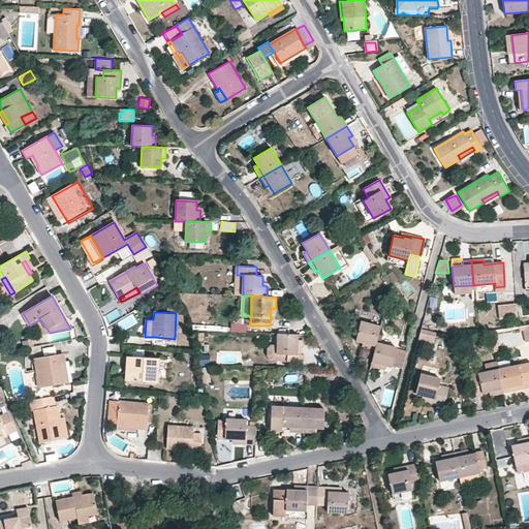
[(40,319),(37,321),(45,334),(50,333),(40,319)]
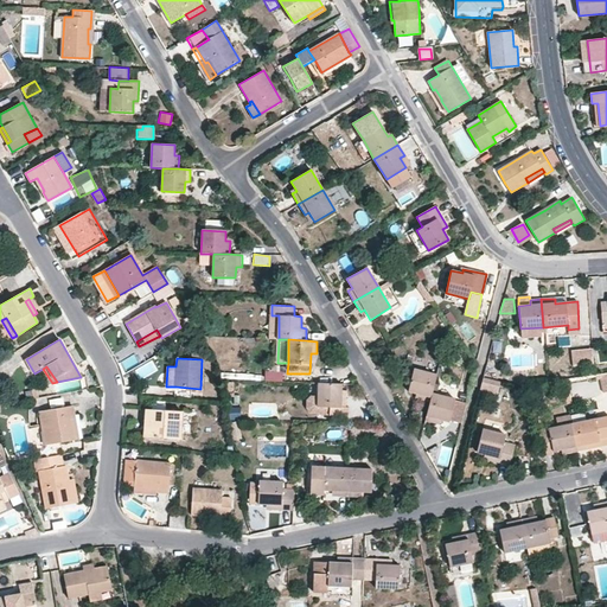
[(429,401),(432,393),(436,375),(414,369),(408,391),(419,394),(417,398),(429,401)]
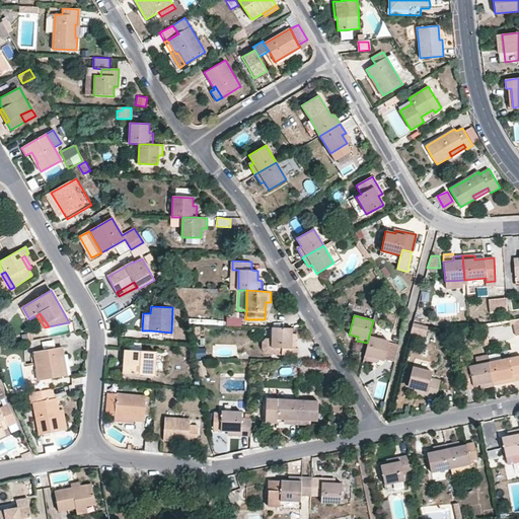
[(240,327),(240,317),(226,316),(225,326),(240,327)]
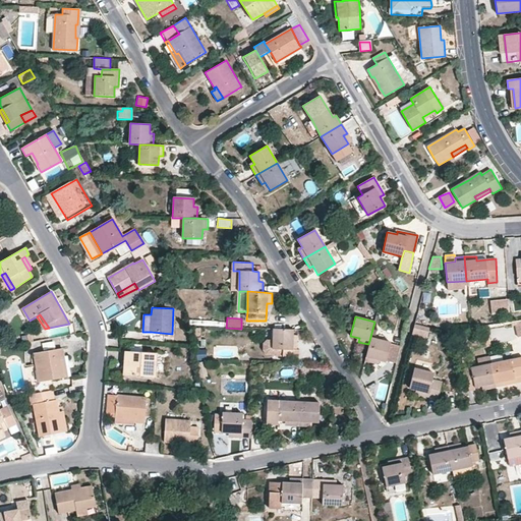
[(429,327),(414,324),(412,333),(426,337),(429,327)]
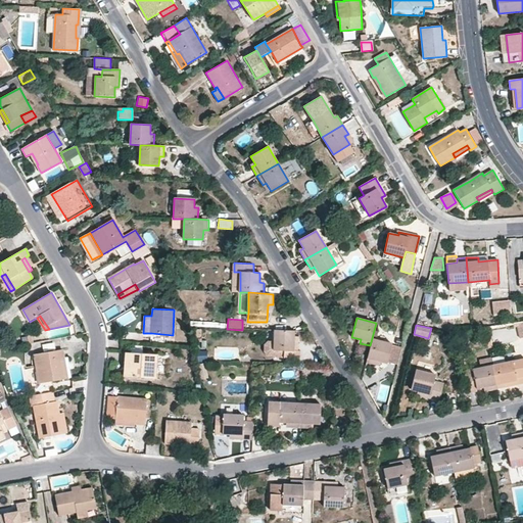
[(272,357),(283,357),(283,351),(297,351),(298,340),(294,340),(294,331),(274,330),(274,342),(267,341),(264,344),(264,351),(268,354),(272,355),(272,357)]
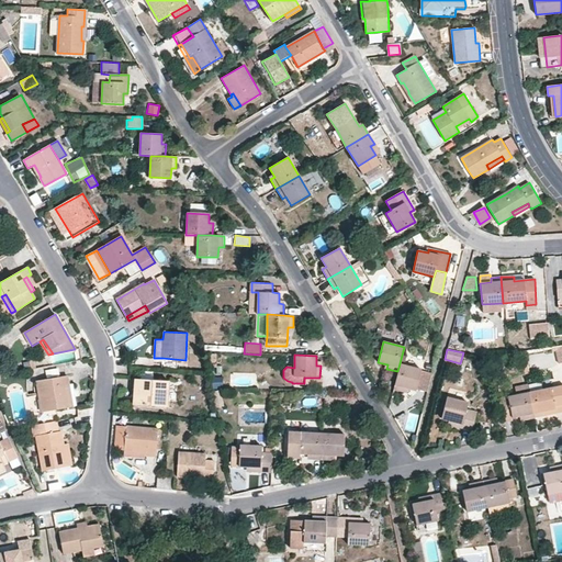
[(532,372),(530,358),(521,359),(525,374),(532,372)]
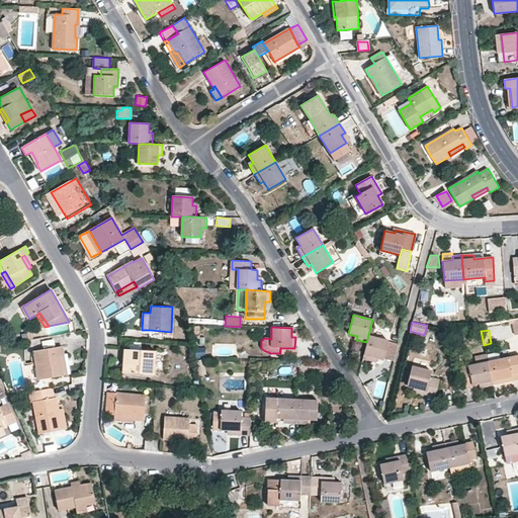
[(368,335),(366,342),(362,357),(373,360),(374,357),(383,359),(387,342),(389,340),(368,335)]
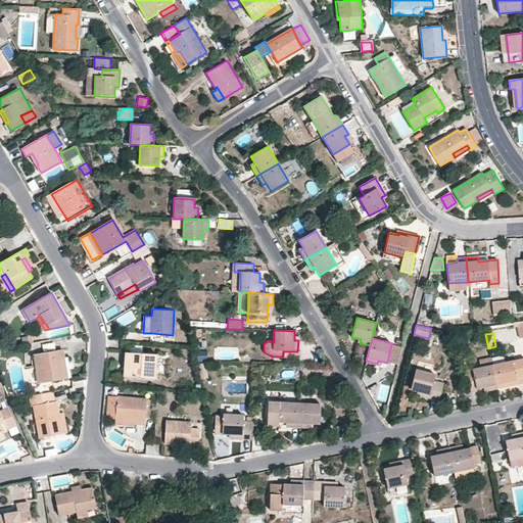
[(391,345),(387,363),(397,365),(402,347),(391,345)]
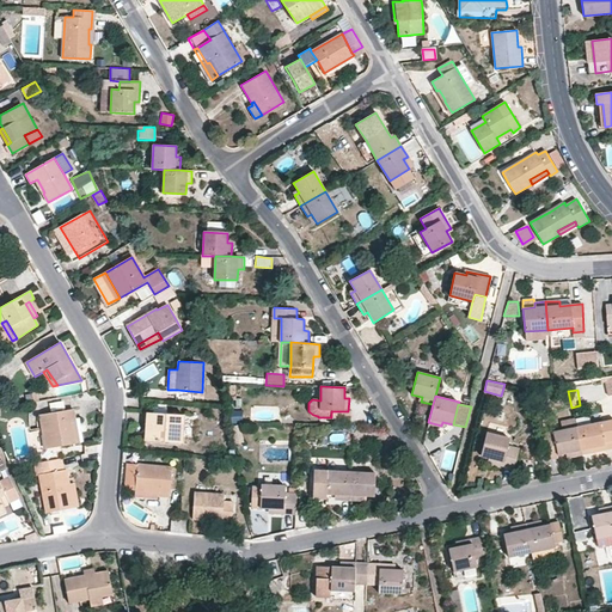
[(46,448),(74,444),(71,422),(74,421),(73,410),(41,415),(46,448)]
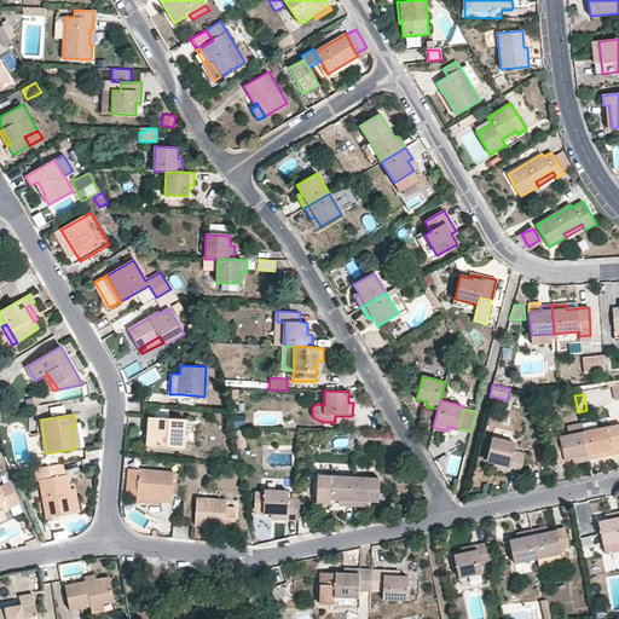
[(184,447),(185,420),(148,418),(148,429),(152,429),(151,446),(184,447)]
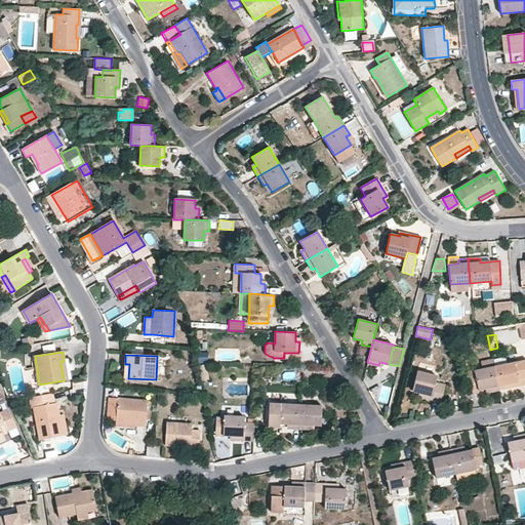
[(492,360),(482,362),(483,369),(467,372),(469,384),(477,382),(478,390),(487,389),(488,393),(498,391),(493,366),(492,360)]
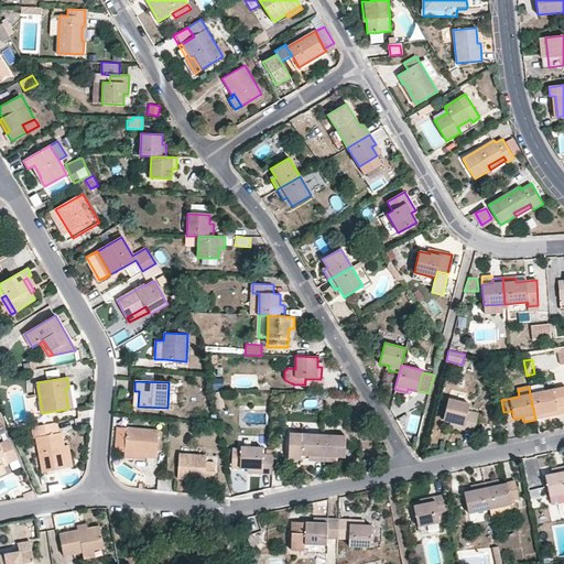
[(563,387),(530,393),(535,420),(548,416),(563,413),(563,387)]
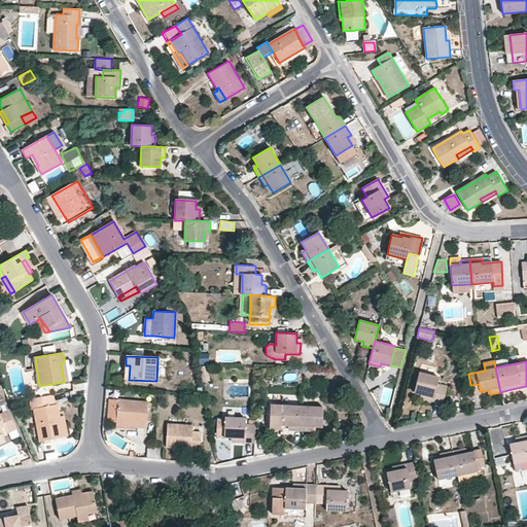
[(70,381),(67,362),(64,362),(61,363),(64,382),(70,381)]
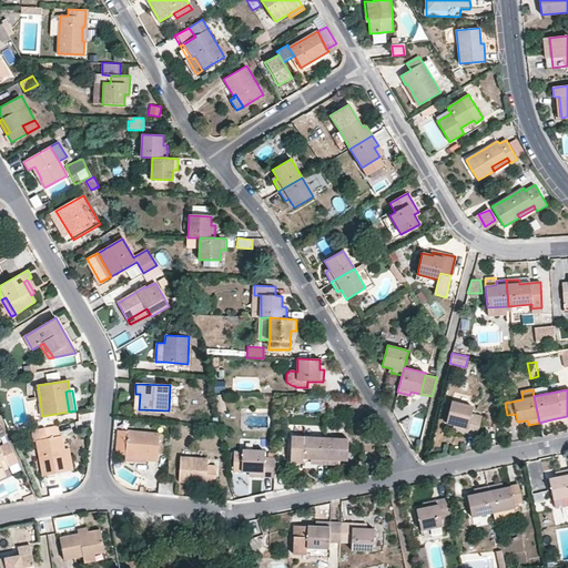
[(224,395),(215,396),(219,412),(226,411),(224,395)]
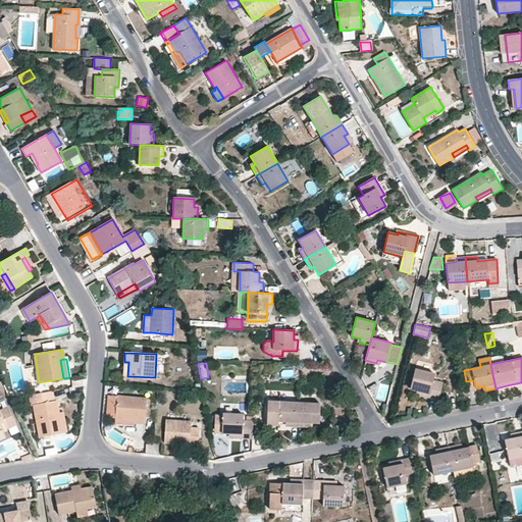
[(438,401),(442,383),(432,380),(434,374),(415,369),(410,388),(418,390),(417,396),(438,401)]
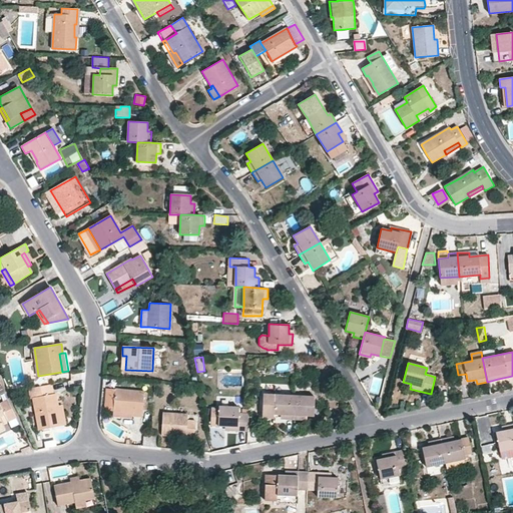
[(466,374),(458,375),(460,383),(467,381),(466,374)]
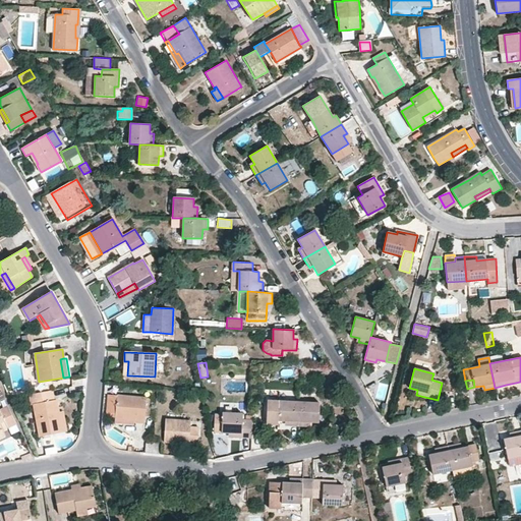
[(60,423),(58,412),(56,400),(54,400),(53,390),(30,394),(32,405),(34,404),(40,437),(66,431),(64,423),(60,423)]
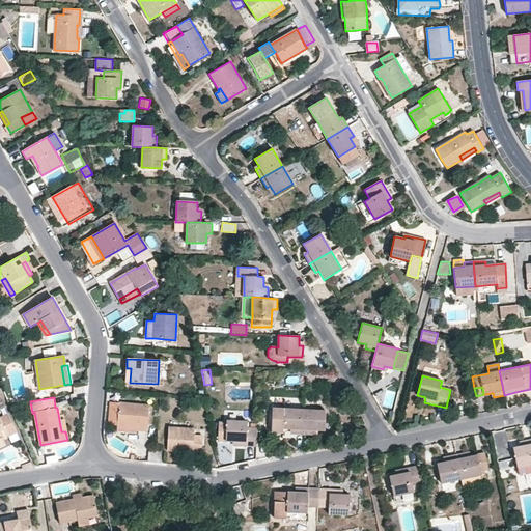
[(154,406),(119,403),(111,402),(109,425),(118,426),(136,427),(136,430),(146,430),(148,415),(152,415),(154,406)]
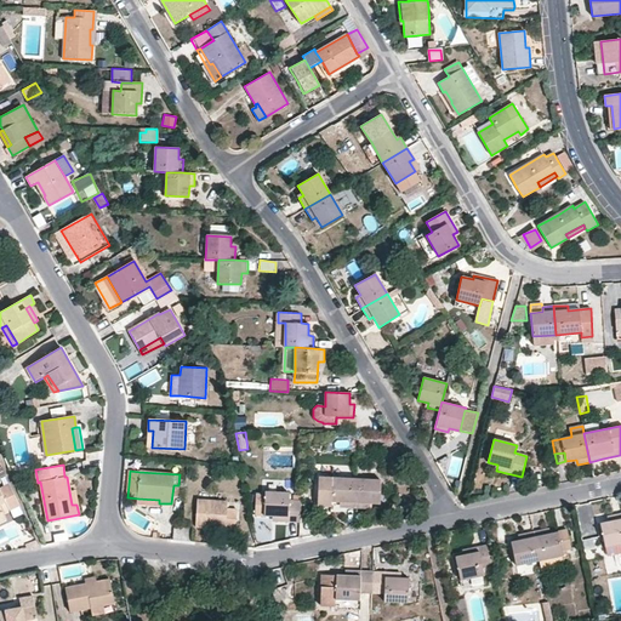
[(331,506),(332,501),(342,501),(342,507),(355,507),(357,479),(319,477),(317,506),(331,506)]
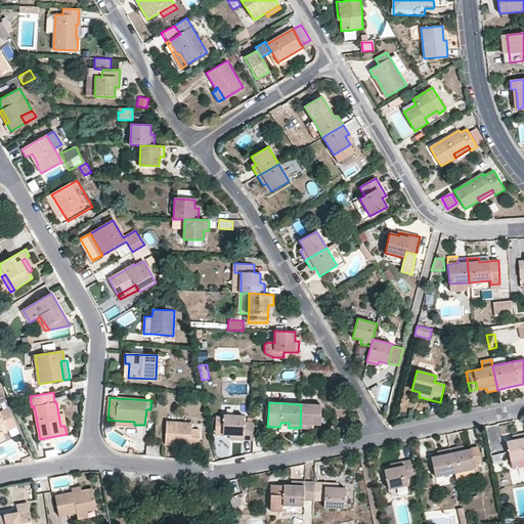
[(321,405),(301,404),(300,428),(311,429),(311,424),(320,425),(321,405)]
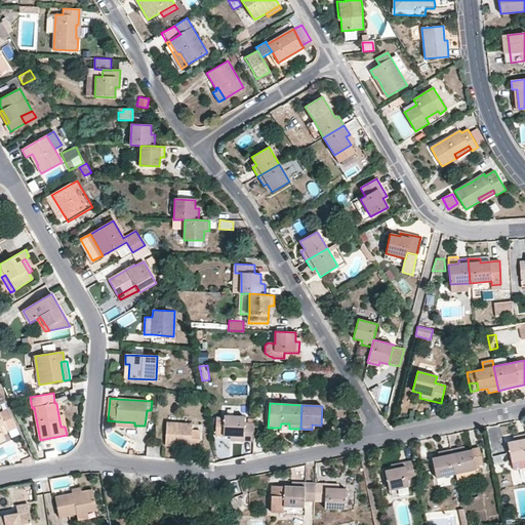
[(16,427),(8,410),(0,412),(0,434),(3,433),(0,426),(4,423),(8,431),(16,427)]
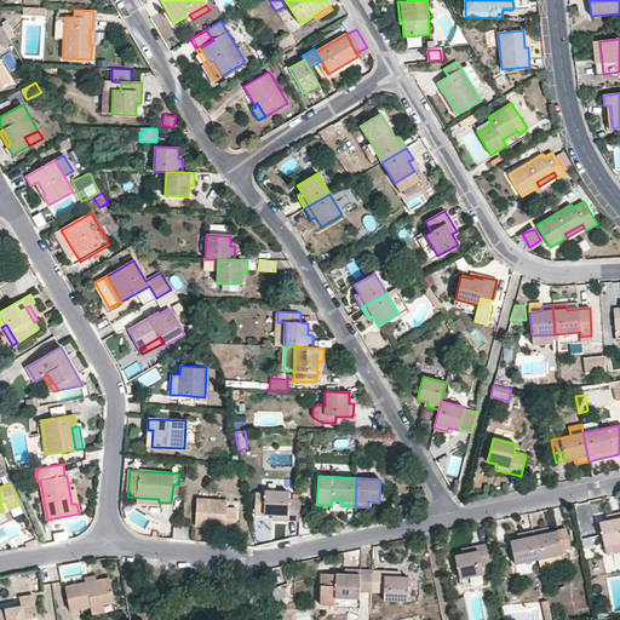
[(256,514),(274,515),(275,520),(299,521),(300,494),(292,494),(292,499),(288,499),(288,492),(264,491),(264,492),(256,492),(256,514)]
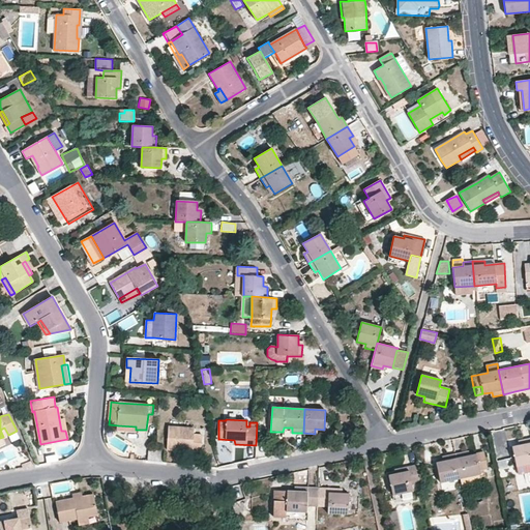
[(194,435),(194,428),(168,427),(167,449),(201,452),(202,435),(194,435)]
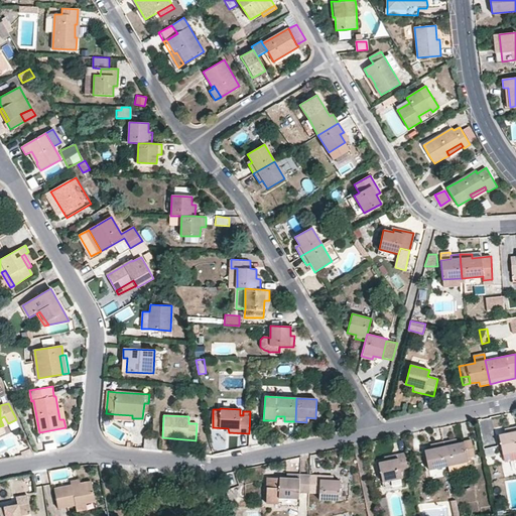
[(515,426),(507,429),(508,432),(499,435),(502,455),(504,462),(515,458),(515,426)]
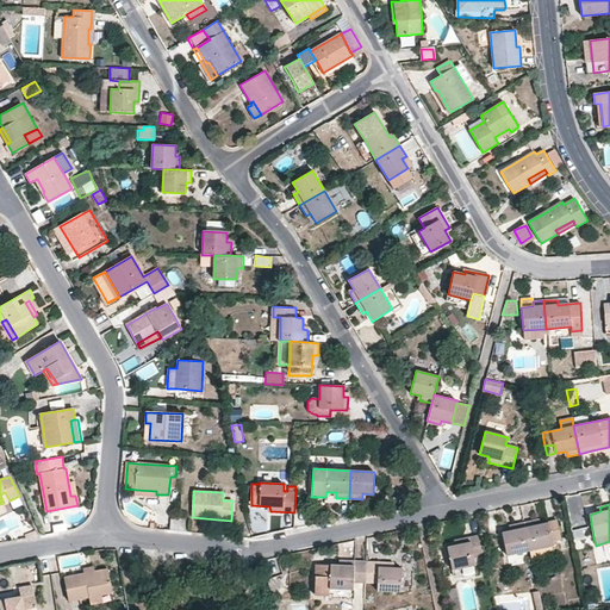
[(556,522),(539,526),(537,520),(524,523),(530,551),(553,546),(552,541),(560,540),(556,522)]
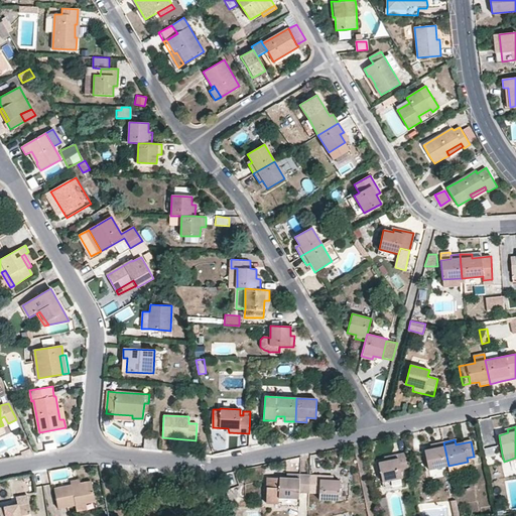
[(433,444),(434,448),(424,450),(428,470),(448,466),(443,442),(433,444)]
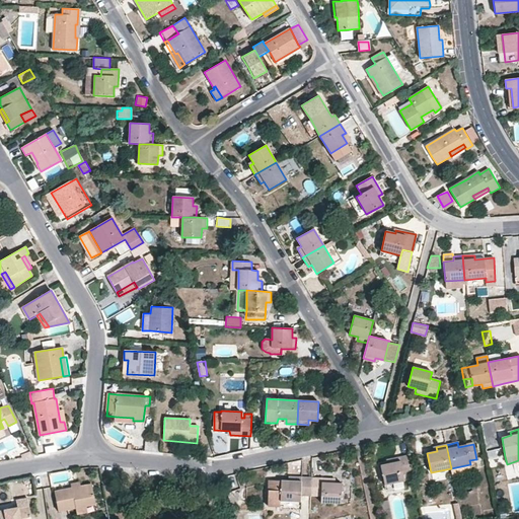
[(403,482),(404,480),(403,474),(413,472),(409,455),(389,459),(389,463),(380,465),(384,486),(403,482)]
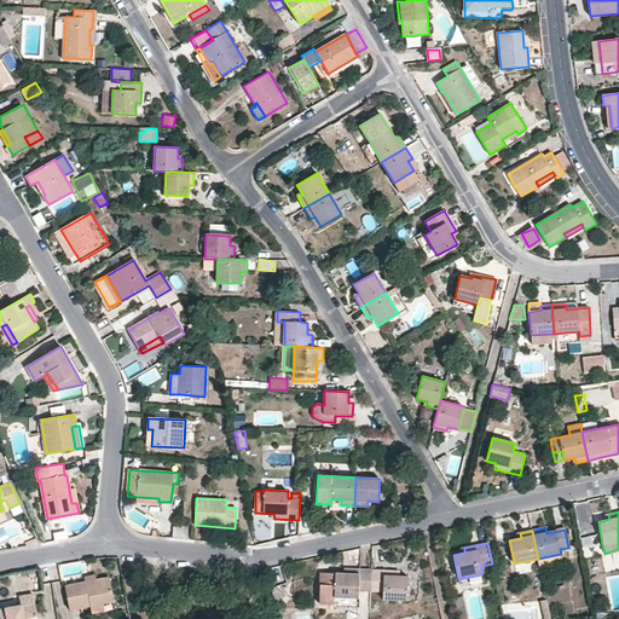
[(347,570),(346,573),(320,573),(319,605),(335,605),(335,597),(358,597),(358,591),(371,591),(371,571),(347,570)]
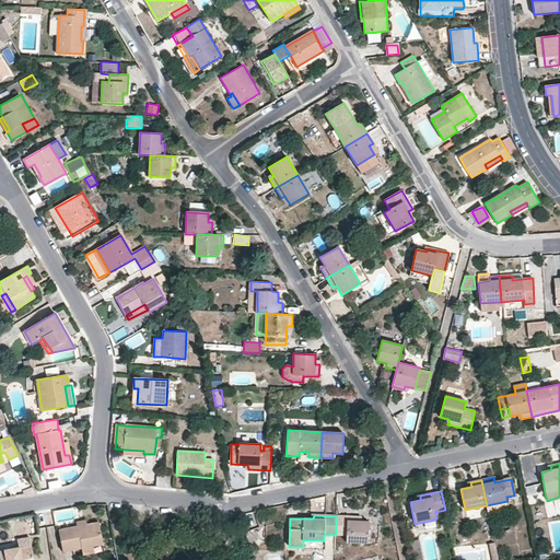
[(369,522),(359,521),(359,516),(336,516),(336,535),(346,535),(346,543),(368,543),(369,522)]
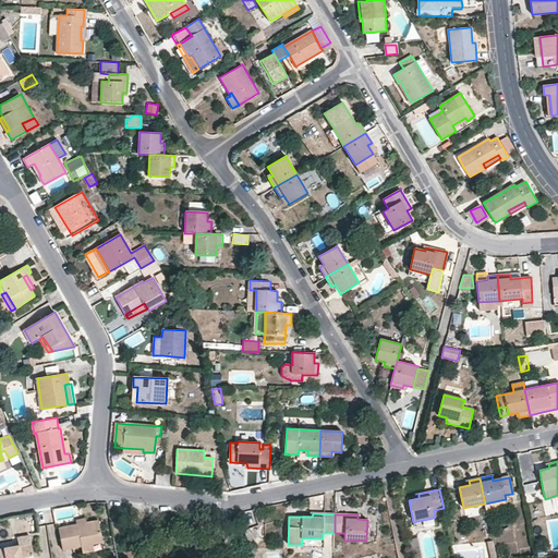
[(242,523),(244,531),(259,525),(256,518),(242,523)]
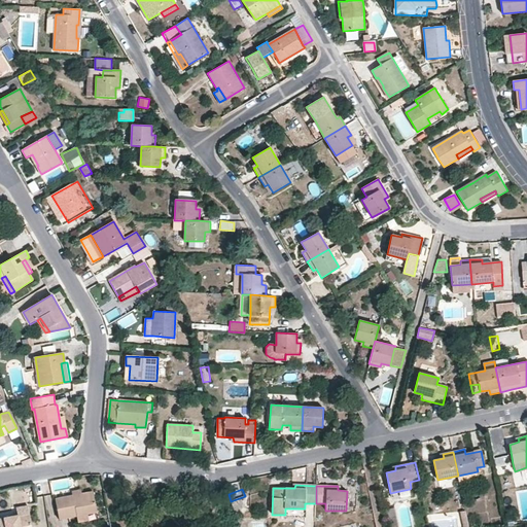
[(94,491),(81,494),(72,495),(56,498),(60,519),(77,516),(97,513),(94,491)]
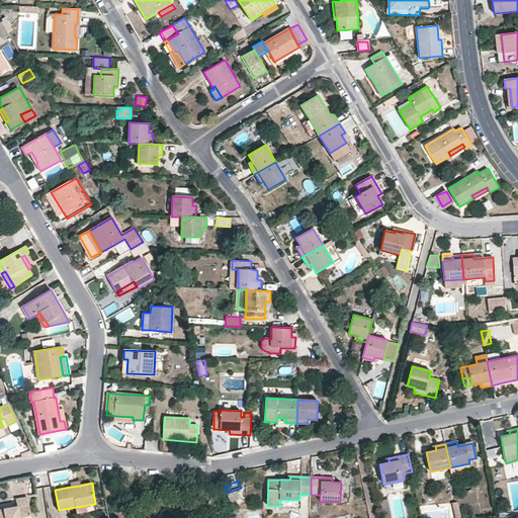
[(76,507),(77,513),(96,509),(95,504),(76,507)]
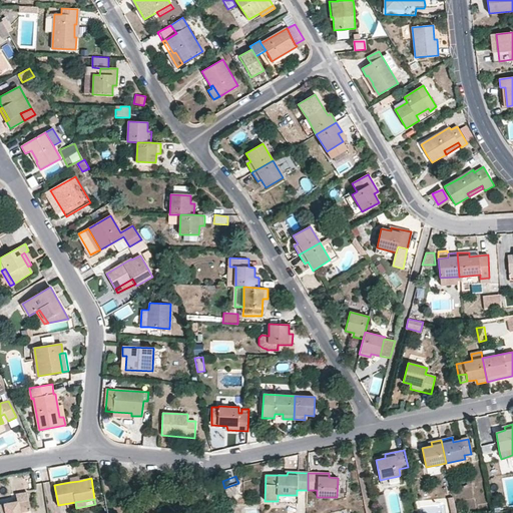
[(0,508),(0,512),(30,512),(29,501),(15,503),(0,505),(0,508)]
